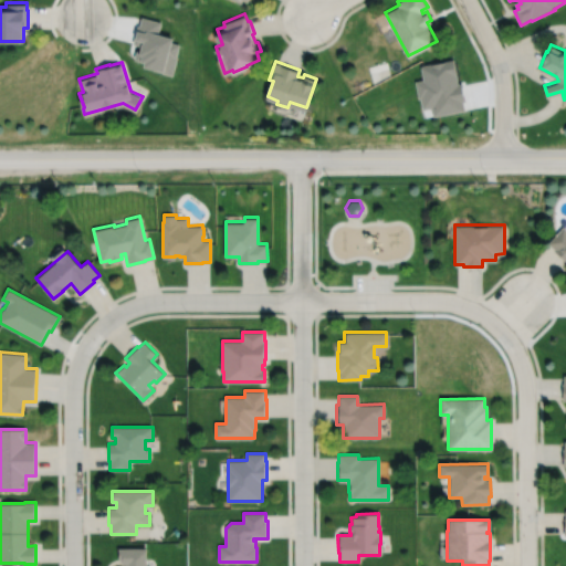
[(118,548),(118,561),(122,561),(122,565),(126,565),(146,565),(146,548),(118,548)]
